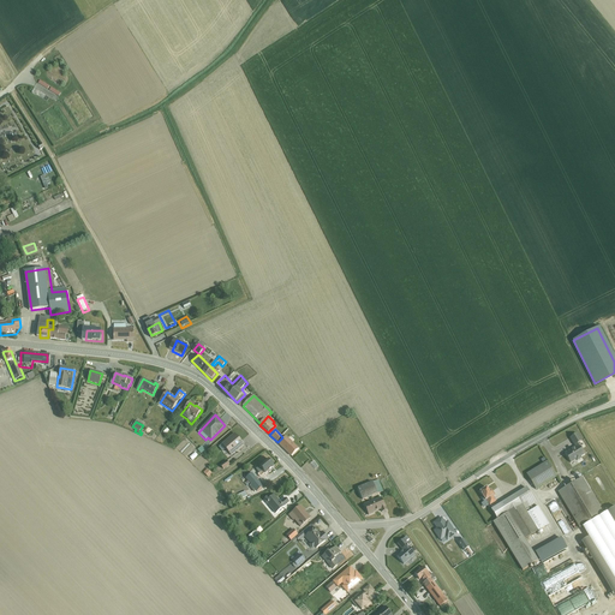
[(244,445),(234,434),(219,447),(222,452),(226,449),(231,455),(244,445)]
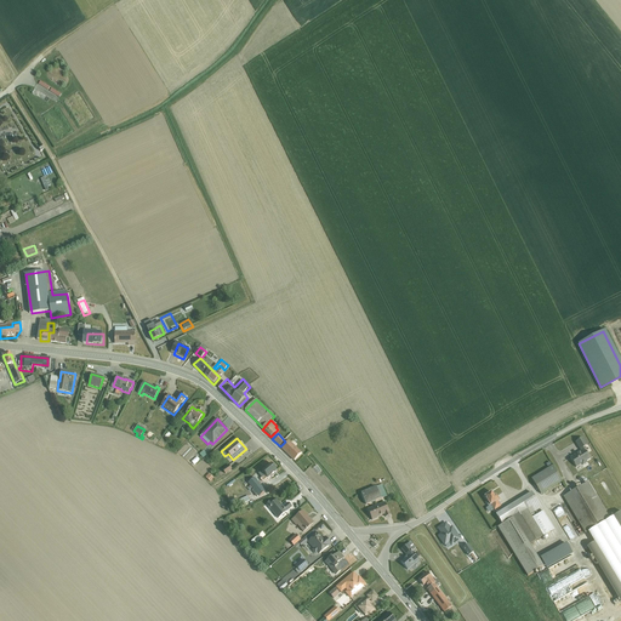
[(584,438),(576,442),(581,451),(571,456),(577,468),(584,466),(584,467),(588,465),(587,461),(592,459),(588,453),(591,451),(584,438)]
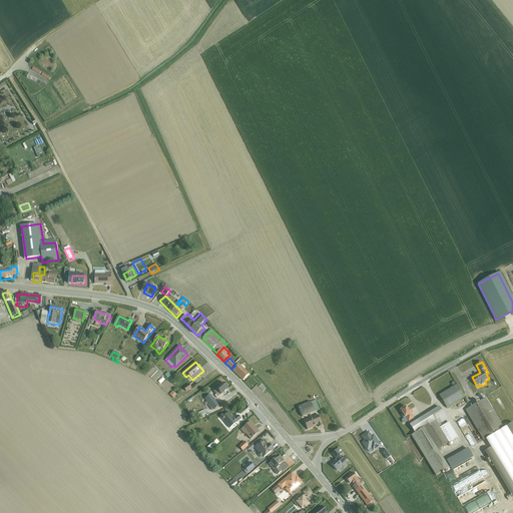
[(249,375),(238,364),(232,371),(243,381),(249,375)]
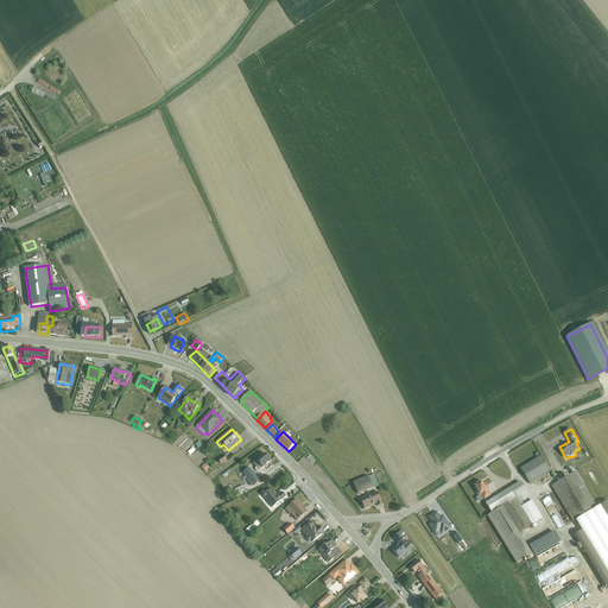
[(271,461),(266,454),(253,464),(257,468),(257,469),(258,470),(259,470),(271,461)]
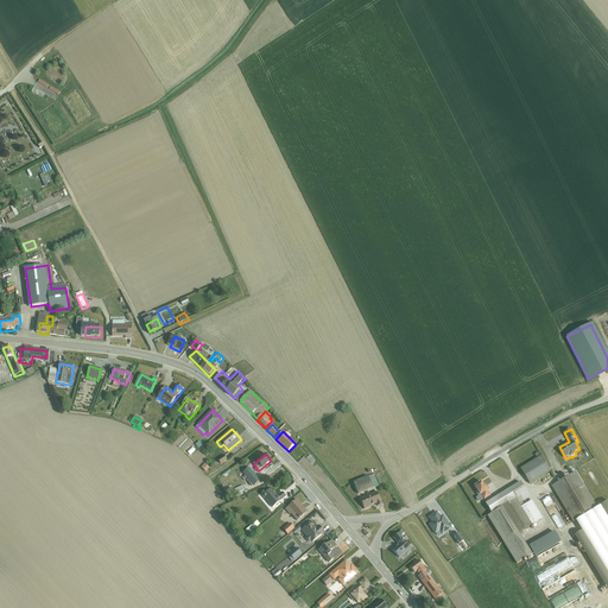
[(540,460),(521,470),(530,485),(549,473),(540,460)]
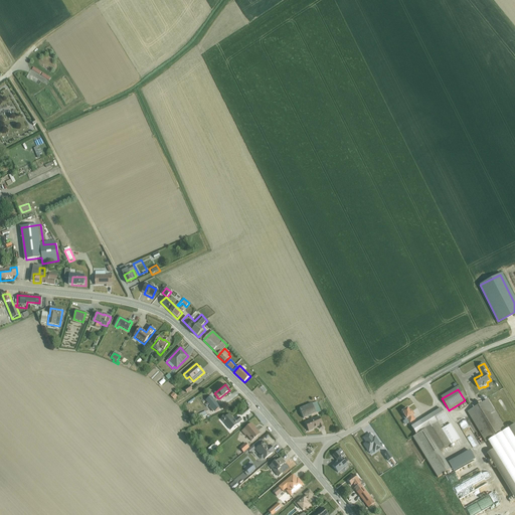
[(211,396),(205,400),(215,412),(220,407),(211,396)]
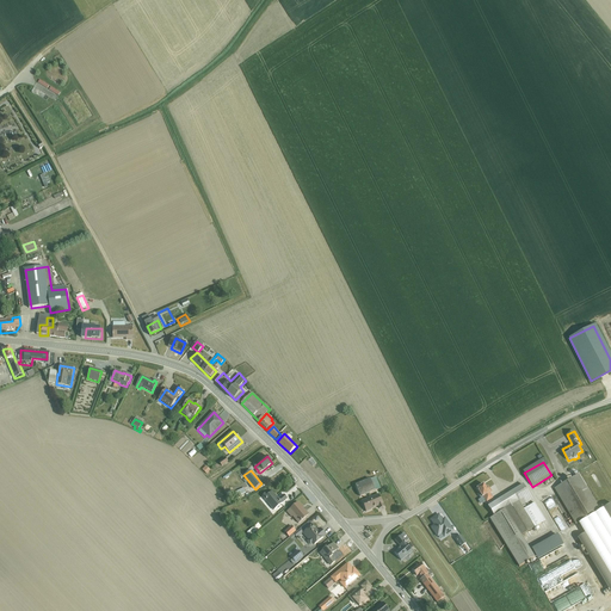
[(357,482),(362,494),(380,487),(375,476),(357,482)]
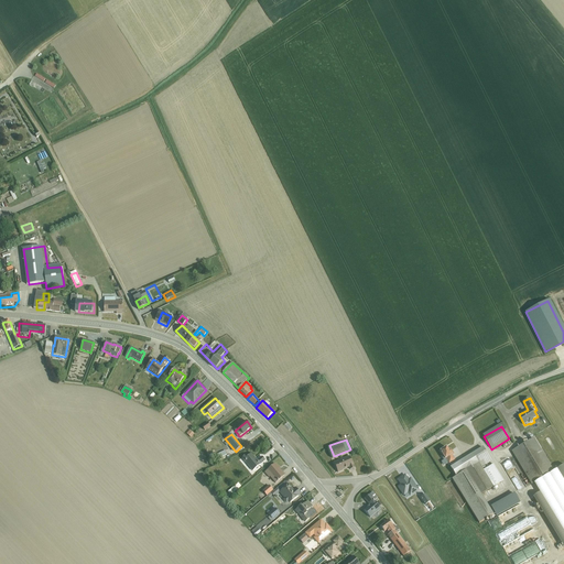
[(511,453),(533,485),(553,472),(532,441),(511,453)]
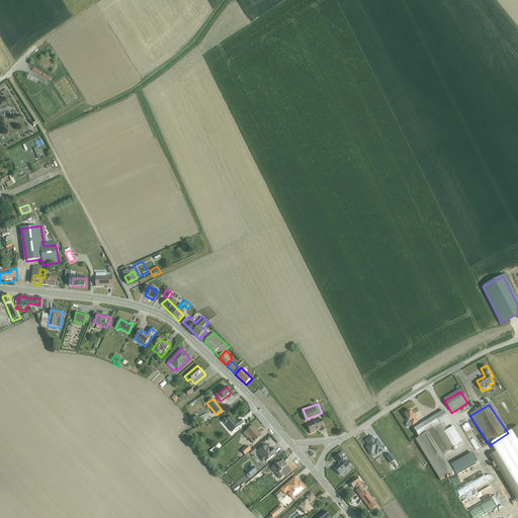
[(420,423),(413,410),(407,413),(412,421),(406,425),(409,430),(420,423)]
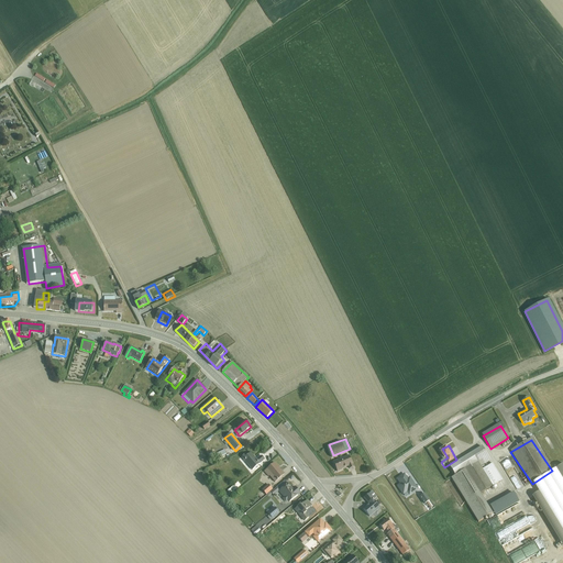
[(482,448),(450,467),(455,476),(450,478),(477,523),(492,515),(479,496),(493,487),(481,468),(490,463),(482,448)]
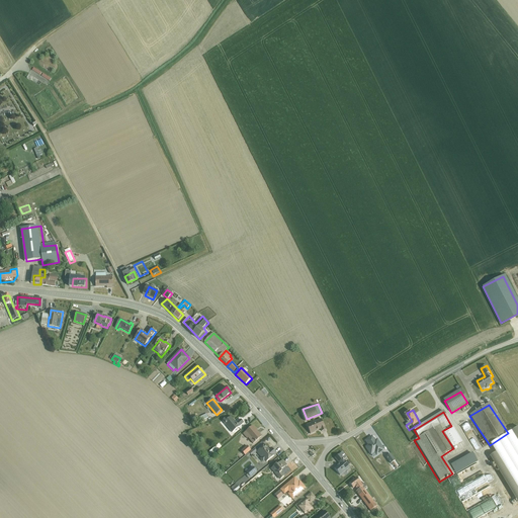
[(226,418),(222,421),(232,433),(244,423),(241,420),(237,423),(231,417),(228,420),(226,418)]
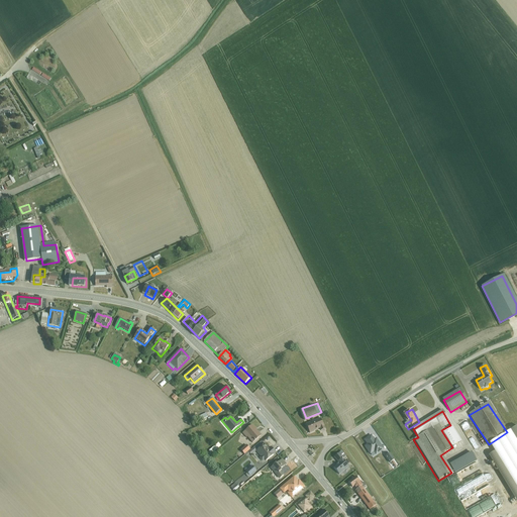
[(307,424),(309,431),(324,425),(321,418),(307,424)]
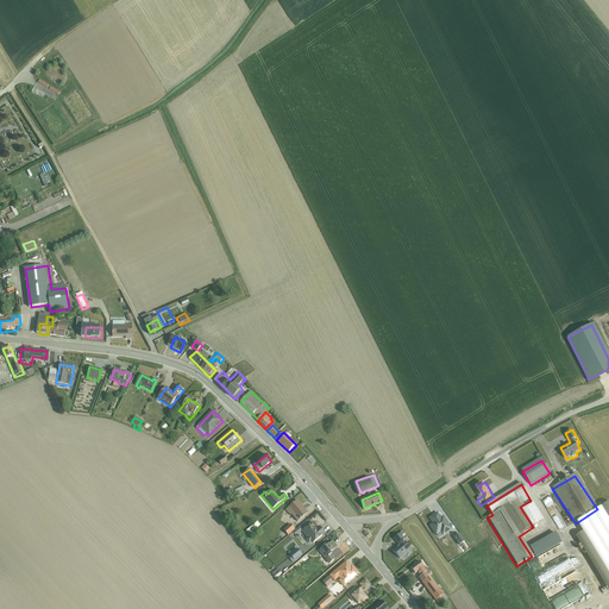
[(554,519),(553,516),(559,513),(550,495),(541,501),(552,520),(554,519)]
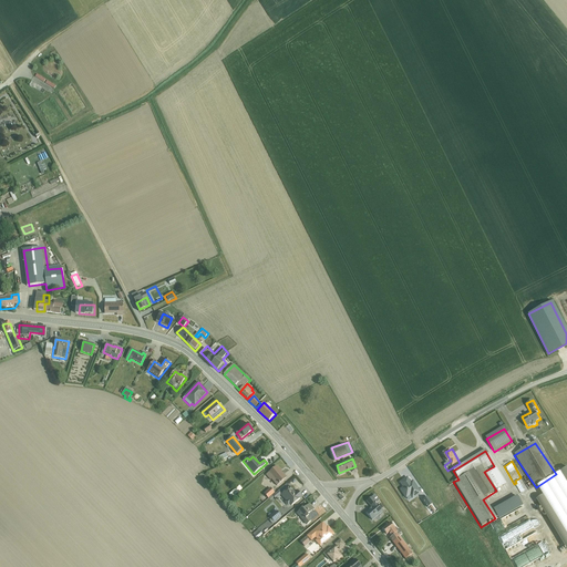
[(276,467),(266,475),(270,481),(271,480),(277,486),(287,478),(281,472),(280,473),(276,467)]
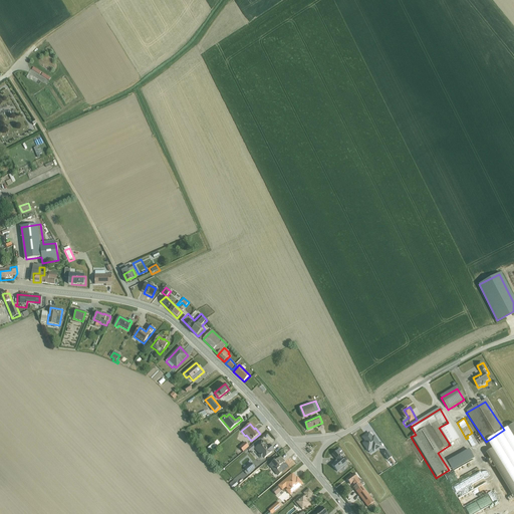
[(372,449),(374,452),(382,447),(374,436),(372,437),(369,433),(362,437),(365,442),(362,444),(368,452),(372,449)]
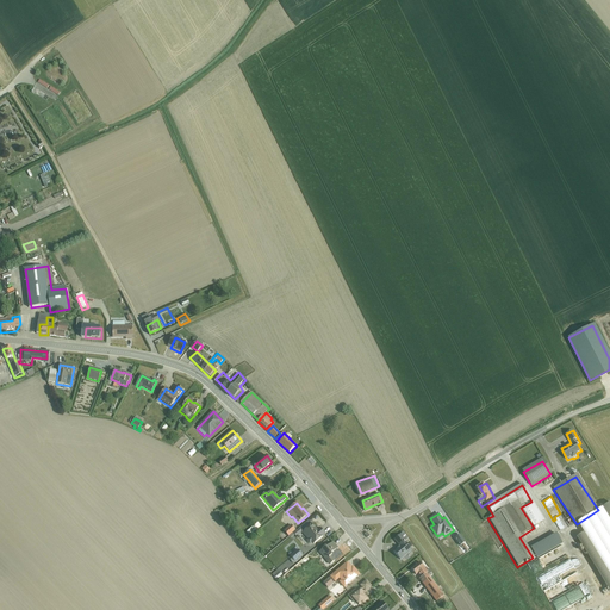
[(311,543),(313,545),(325,534),(321,528),(317,531),(315,529),(316,529),(309,521),(294,533),(297,536),(302,533),(307,540),(306,541),(309,545),(311,543)]
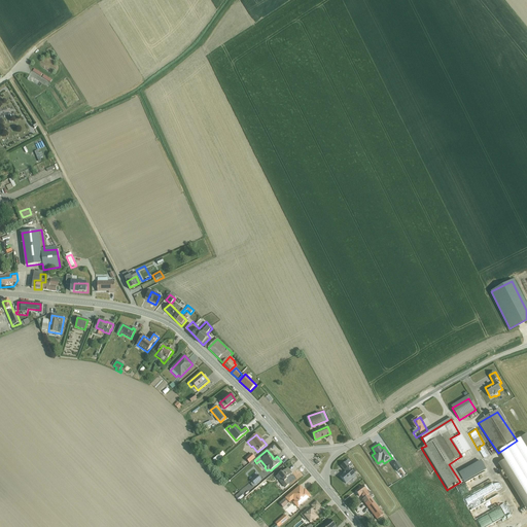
[(222,451),(212,459),(214,462),(224,454),(222,451)]
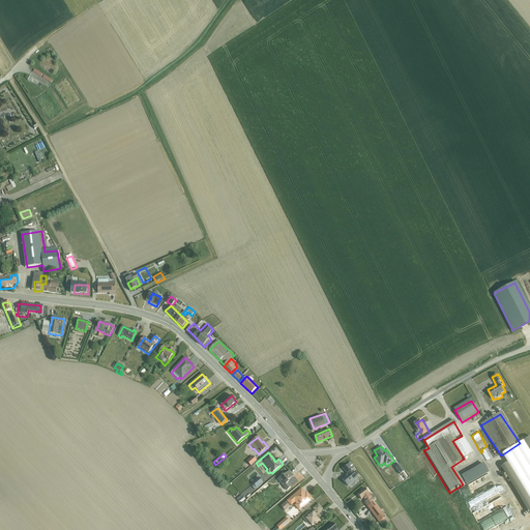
[(348,488),(359,477),(353,470),(356,468),(351,462),(343,469),(348,474),(342,480),(348,488)]
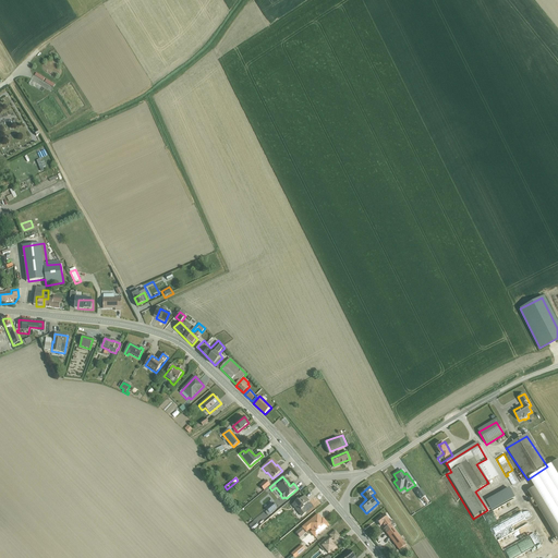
[(421,489),(415,493),(421,500),(425,497),(421,489)]
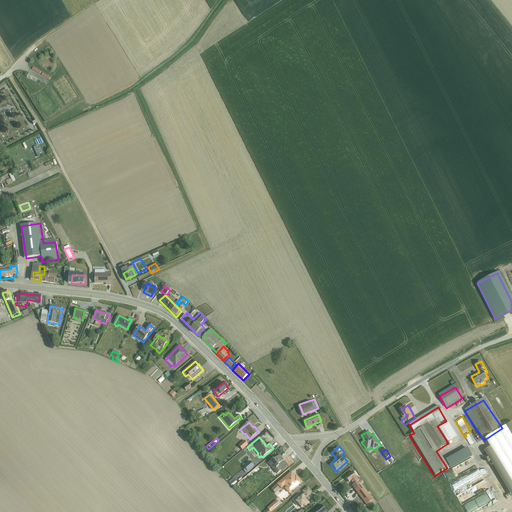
[(273,460),(267,464),(276,474),(281,470),(277,465),(283,460),(279,456),(274,461),(273,460)]
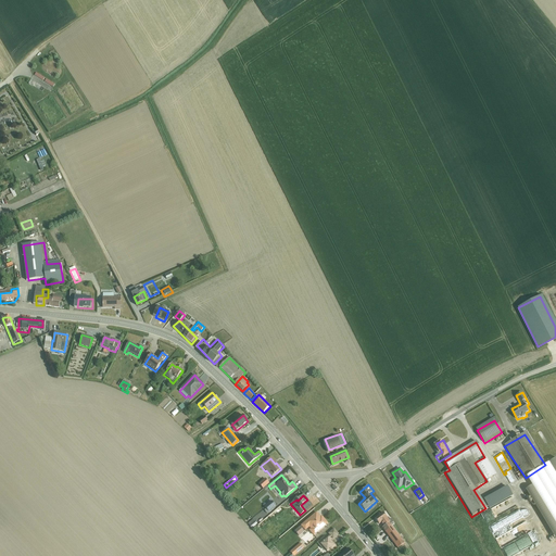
[(265,506),(269,512),(276,506),(272,501),(265,506)]
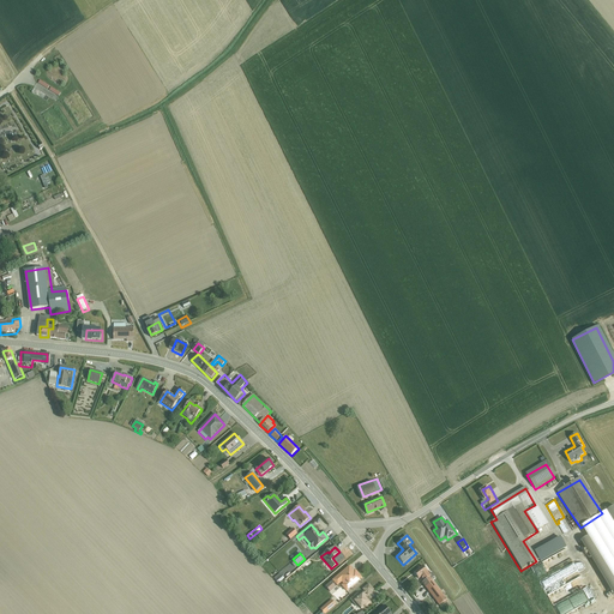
[(349,566),(332,581),(337,587),(342,583),(343,584),(342,585),(345,591),(362,578),(355,571),(354,572),(349,566)]
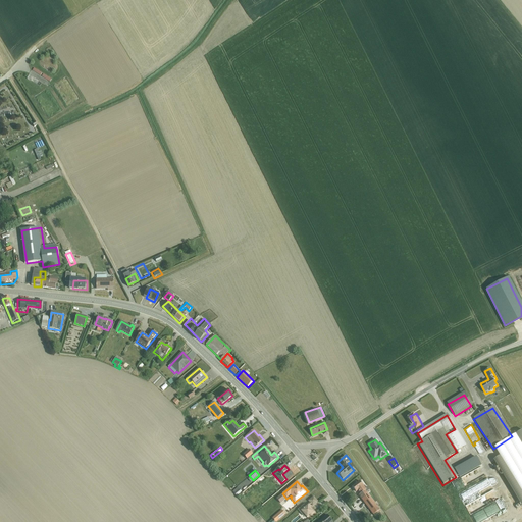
[(355,489),(374,515),(380,511),(365,490),(367,488),(363,482),(355,489)]
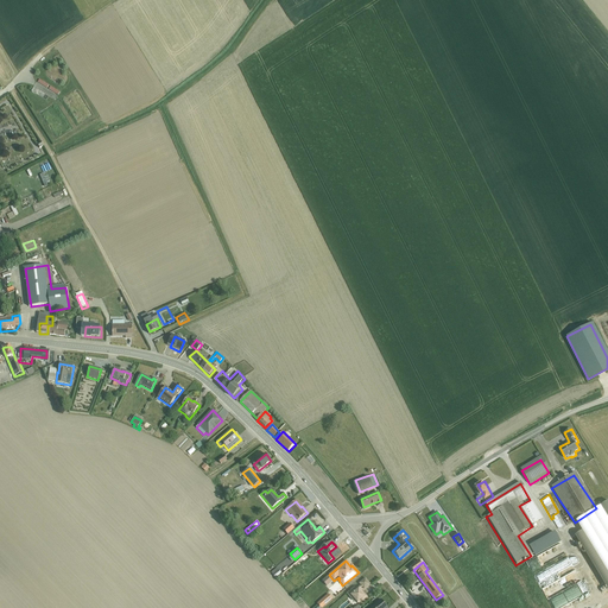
[(568,562),(537,575),(550,607),(571,607),(570,603),(589,595),(583,582),(565,589),(562,582),(558,583),(557,581),(563,578),(559,571),(569,568),(568,562)]
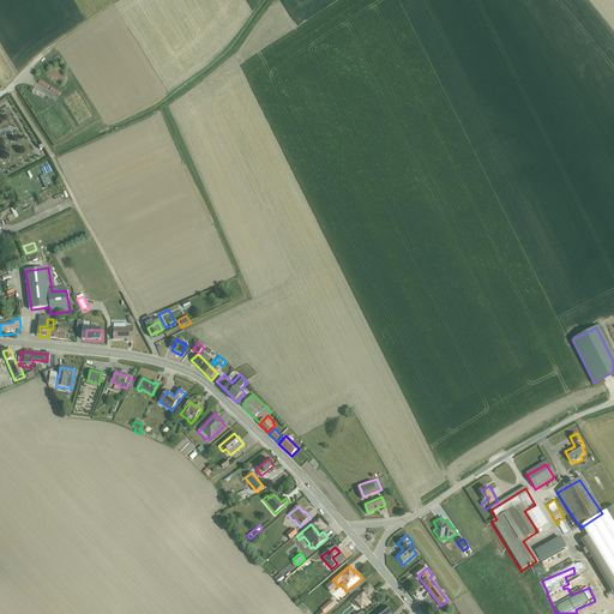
[(325,587),(330,593),(337,588),(332,582),(325,587)]
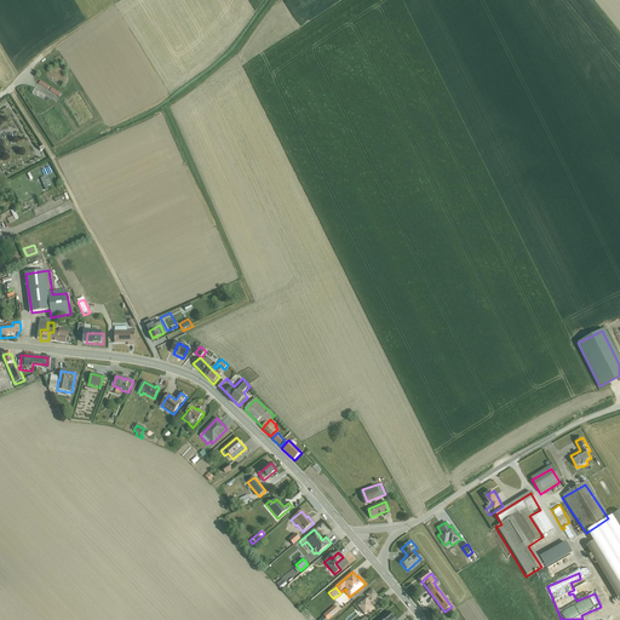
[(361,598),(354,606),(360,613),(361,612),(365,616),(368,613),(369,614),(375,609),(369,603),(371,603),(368,600),(369,600),(371,601),(377,596),(372,590),(366,596),(367,597),(363,601),(361,598)]
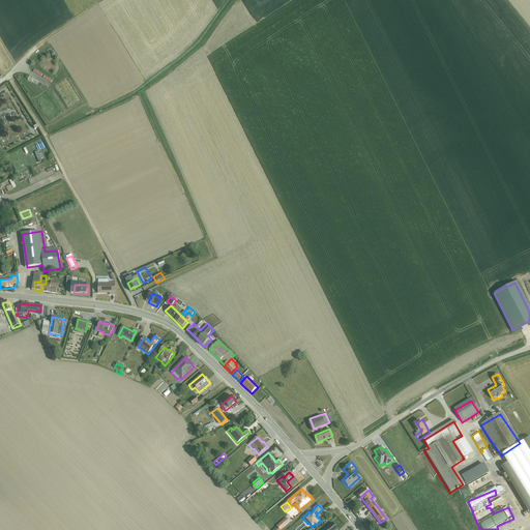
[(286,518),(280,523),(284,527),(289,522),(286,518)]
